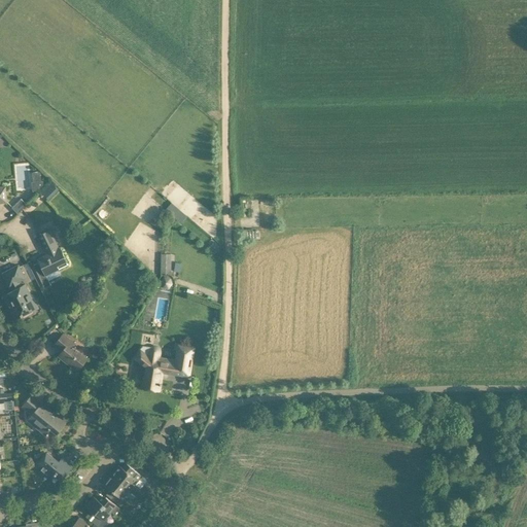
[(28,175),(28,164),(16,163),(16,174),(28,175)]
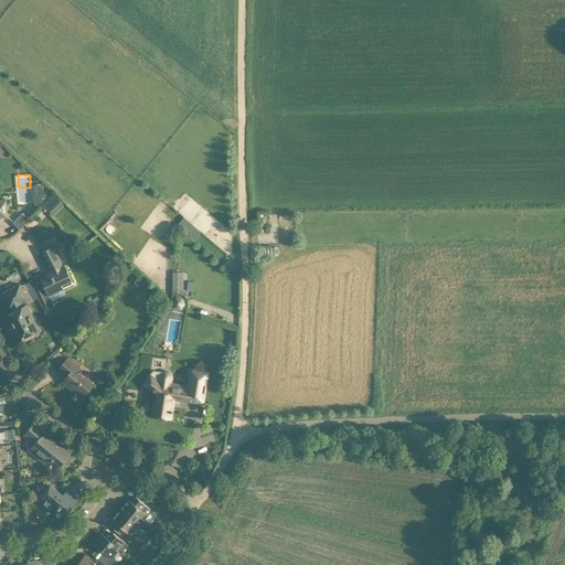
[(40,205),(46,199),(45,194),(33,195),(34,205),(40,205)]
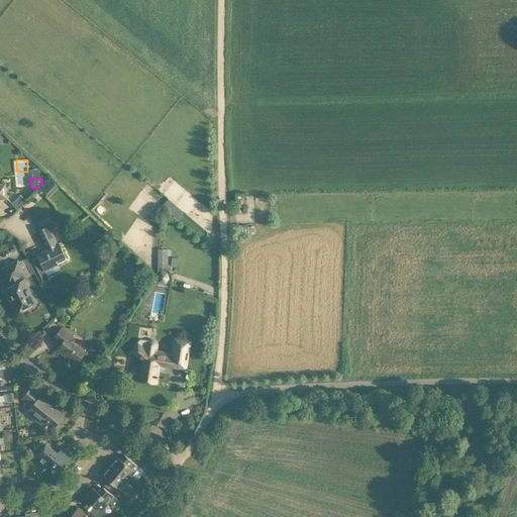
[(20,196),(19,197),(12,204),(17,210),(26,201),(20,196)]
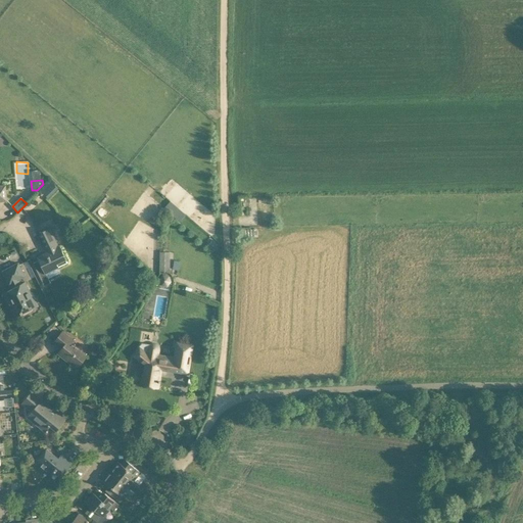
[(38,257),(39,260),(34,263),(44,286),(50,283),(47,276),(46,273),(58,268),(67,263),(59,246),(58,246),(54,238),(49,229),(37,235),(45,253),(38,257)]
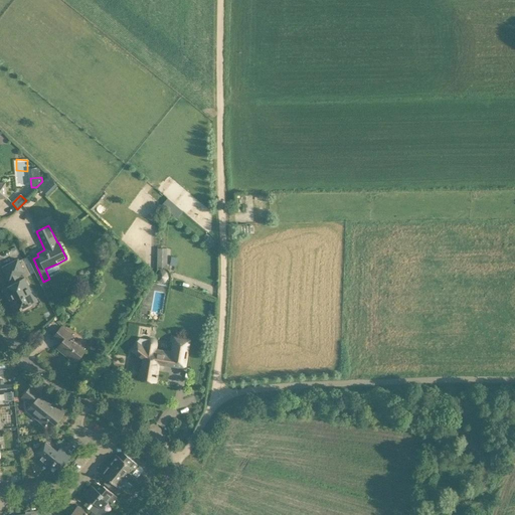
[(157,248),(157,267),(167,268),(167,248),(157,248)]
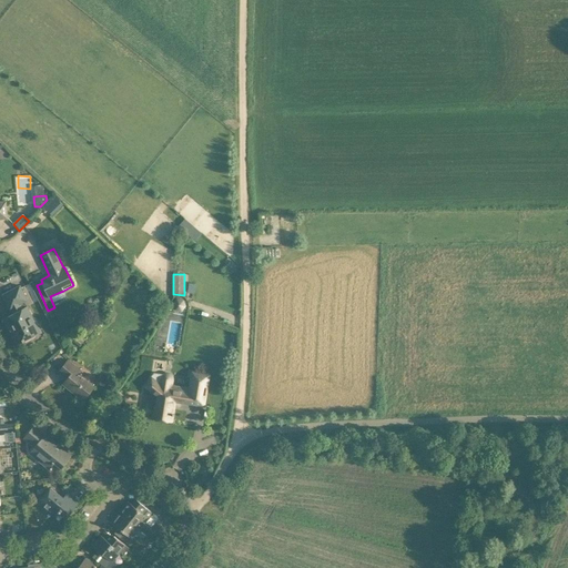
[(28,301),(24,295),(20,286),(2,295),(10,310),(12,308),(14,314),(3,320),(17,345),(41,332),(28,307),(23,310),(20,304),(28,301)]
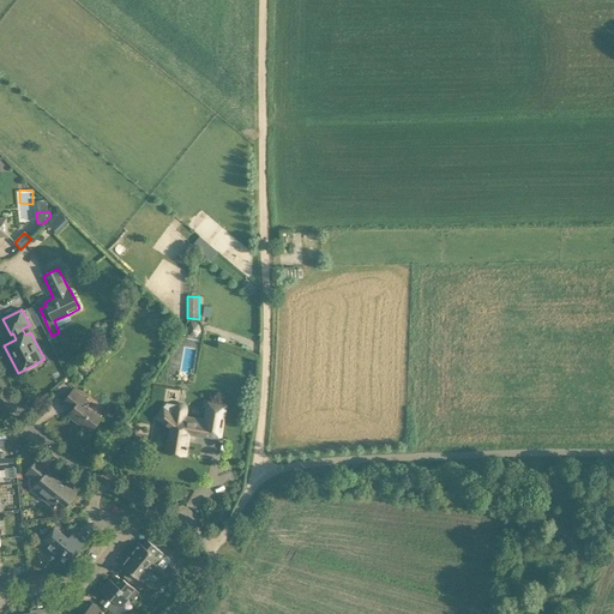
[(102,417),(92,410),(84,404),(88,399),(73,390),(64,402),(73,409),(68,416),(90,433),(102,417)]
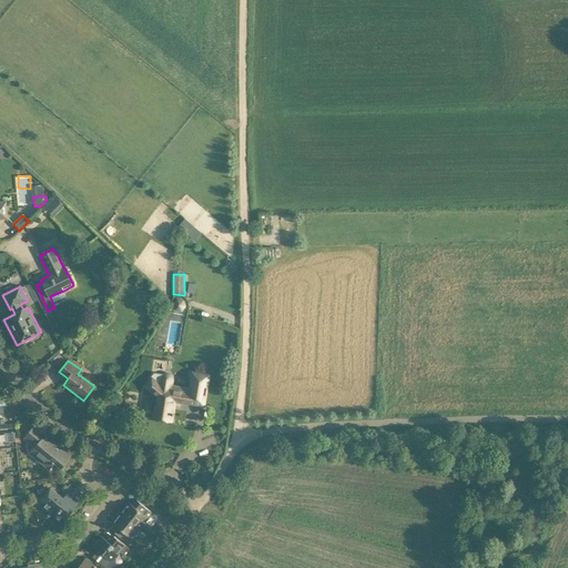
[(190,388),(173,386),(173,378),(172,374),(168,373),(163,374),(162,375),(154,374),(151,378),(152,378),(145,386),(154,393),(154,392),(159,396),(158,406),(155,406),(153,418),(171,422),(174,401),(204,405),(209,375),(193,373),(190,388)]
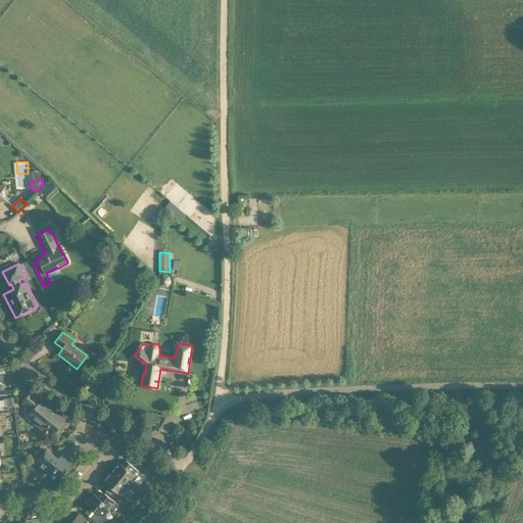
[(30,403),(27,408),(32,412),(38,417),(34,422),(45,432),(50,426),(56,431),(67,418),(56,410),(54,413),(41,402),(43,400),(37,395),(30,403)]
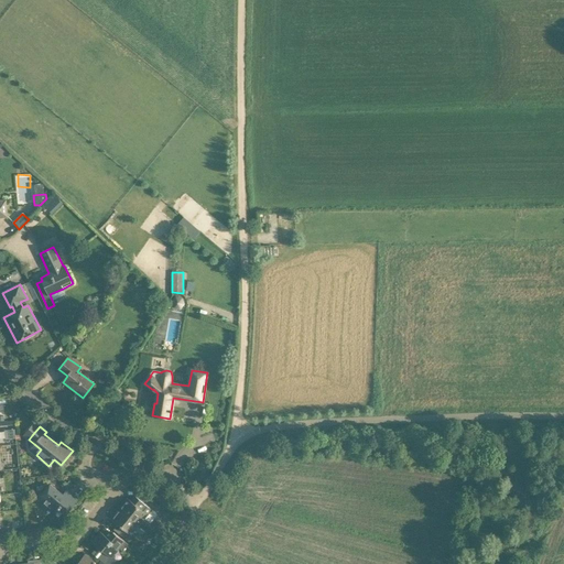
[(65,514),(77,500),(66,490),(63,495),(51,485),(38,500),(55,514),(58,509),(65,514)]
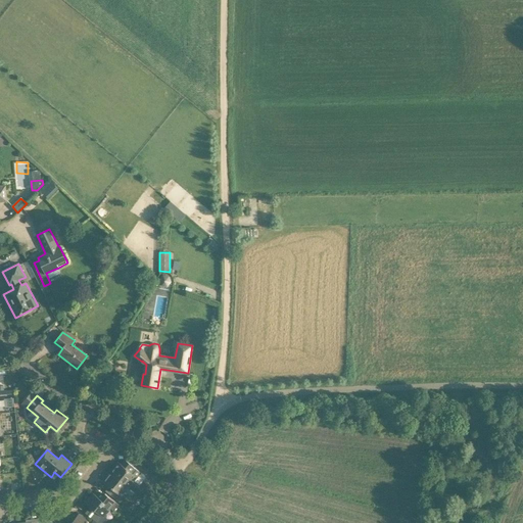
[(141,473),(131,465),(127,461),(123,466),(119,462),(110,472),(126,483),(129,479),(133,482),(135,480),(141,473)]
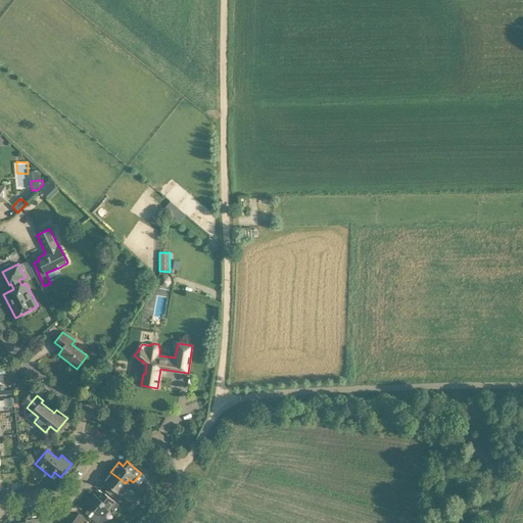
[(126,483),(110,472),(103,481),(112,488),(108,493),(116,500),(117,501),(126,491),(122,488),(126,483)]
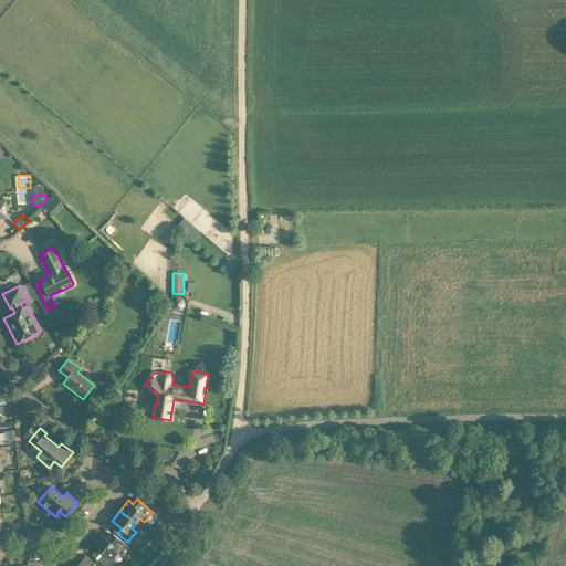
[(93,555),(96,558),(105,565),(112,565),(116,563),(114,557),(119,549),(123,553),(128,546),(114,534),(109,541),(101,534),(93,544),(98,548),(93,555)]
